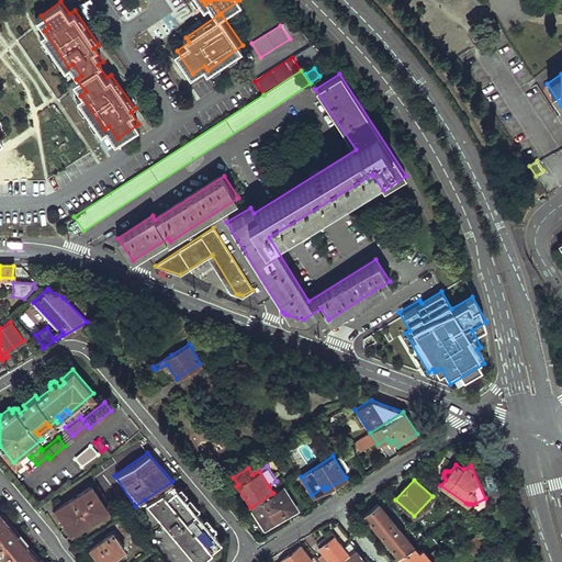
[(133,507),(178,561),(195,561),(197,561),(222,541),(171,482),(145,499),(135,506),(133,507)]
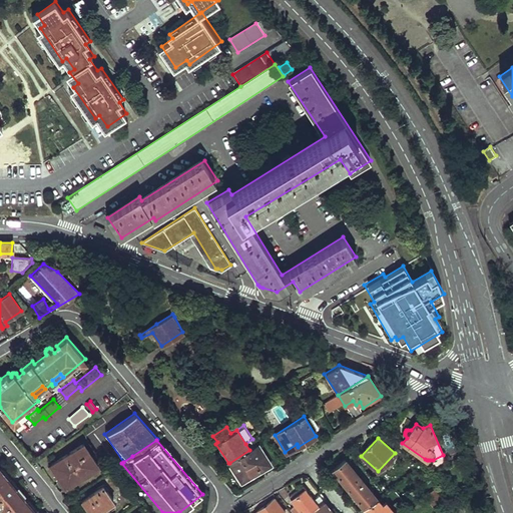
[(51,464),(65,487),(98,465),(83,443),(51,464)]
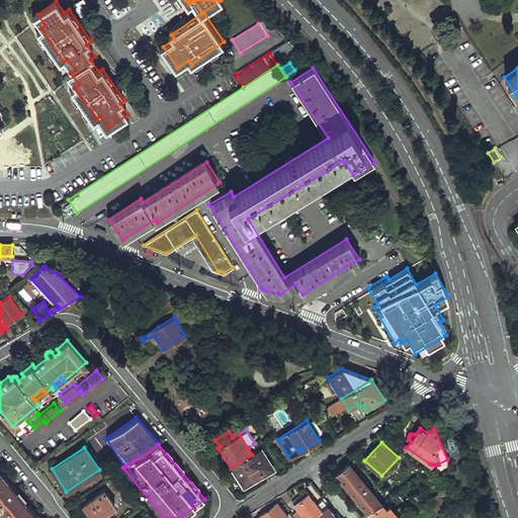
[(232,467),(242,486),(259,473),(262,477),(272,469),(260,449),(252,454),(232,467)]
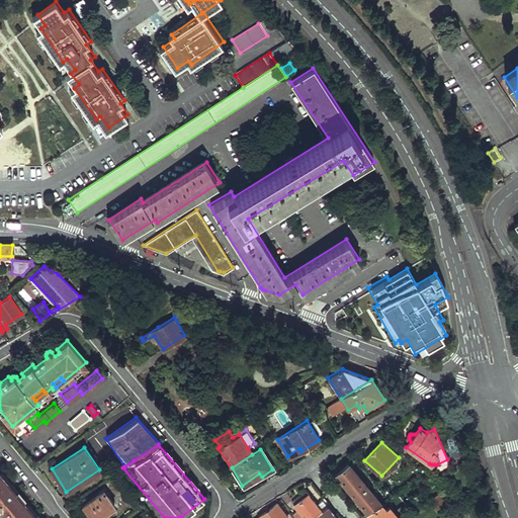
[(336,475),(368,512),(381,503),(348,464),(336,475)]
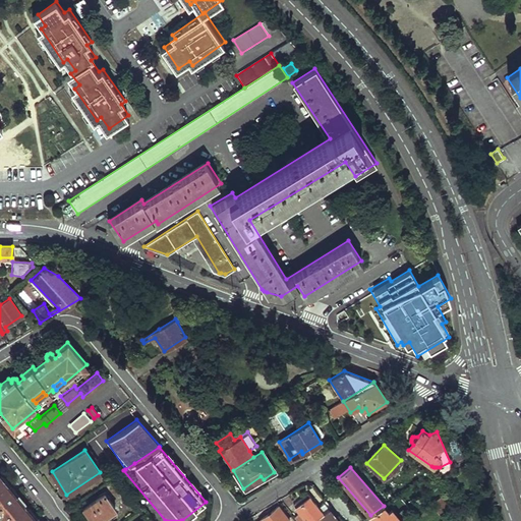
[(36,520),(0,476),(0,515),(4,520),(36,520)]
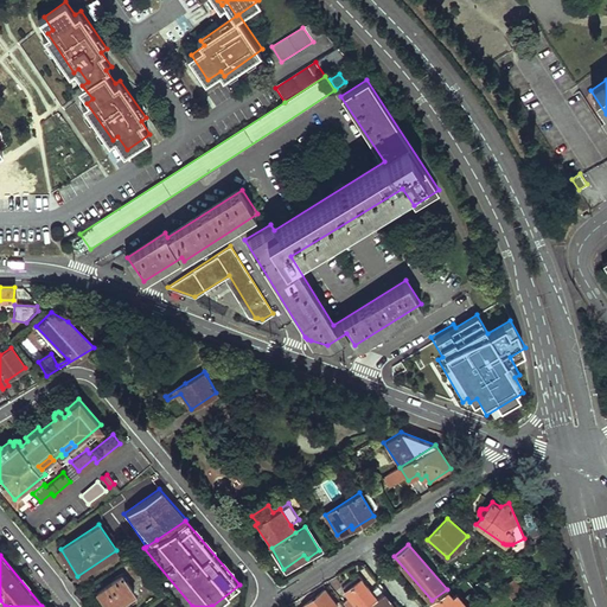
[(98,593),(109,606),(112,606),(135,590),(122,574),(98,593)]
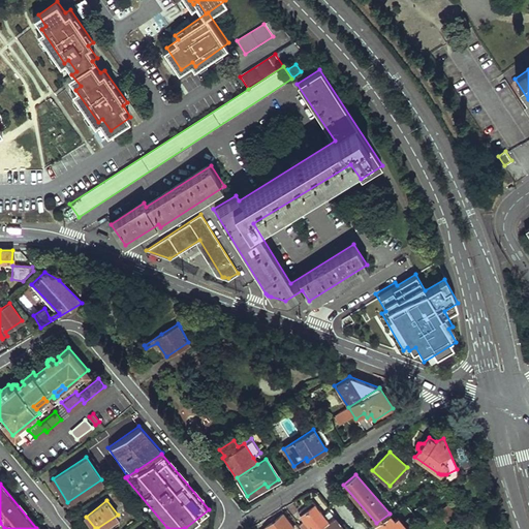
[(322,515),(313,503),(300,515),(304,521),(299,525),(301,528),(315,528),(334,516),(337,514),(331,507),(322,515)]
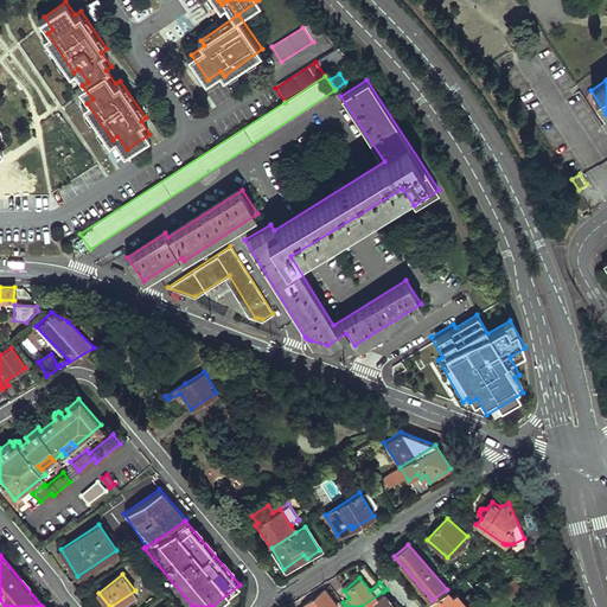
[(513,598),(525,589),(522,585),(516,577),(504,586),(513,598)]
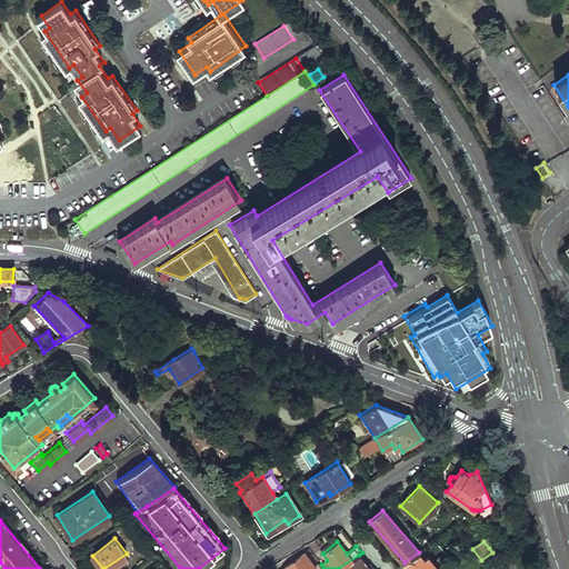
[(375,568),(362,552),(359,555),(370,568),(375,568)]
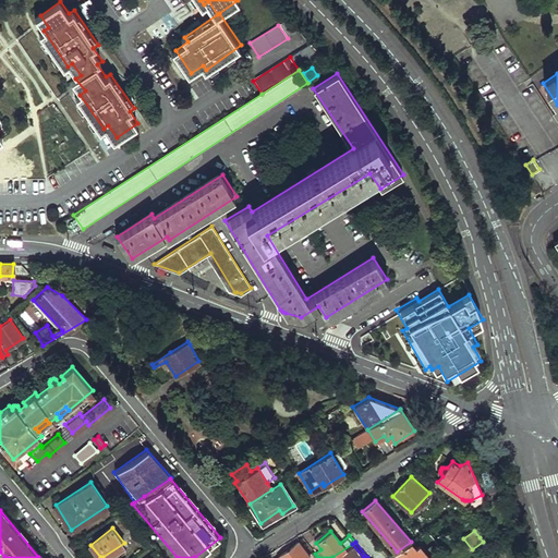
[(397,552),(401,557),(431,557),(422,547),(417,549),(411,542),(397,552)]
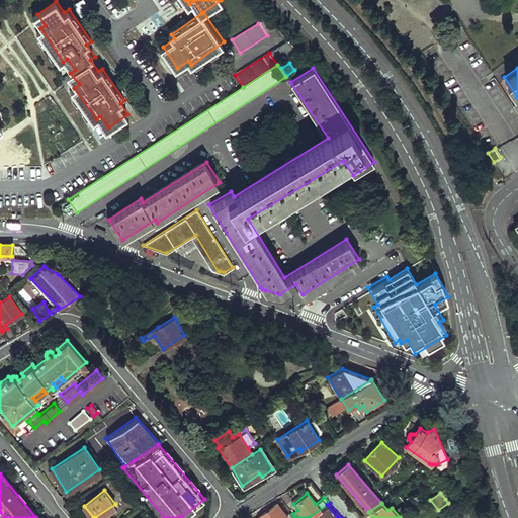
[(285,517),(275,505),(256,517),(285,517)]
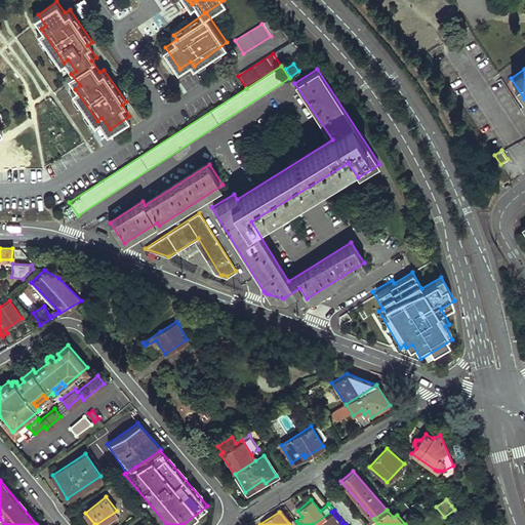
[(341,524),(331,512),(313,524),(341,524)]
